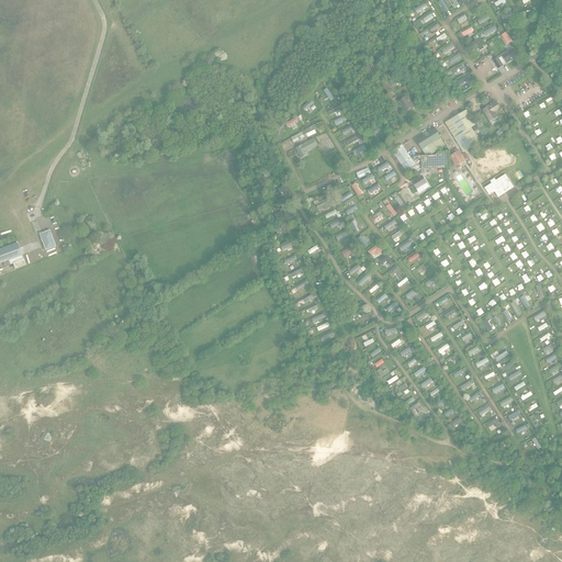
[(516,25),(518,29),(529,21),(526,18),(516,25)]
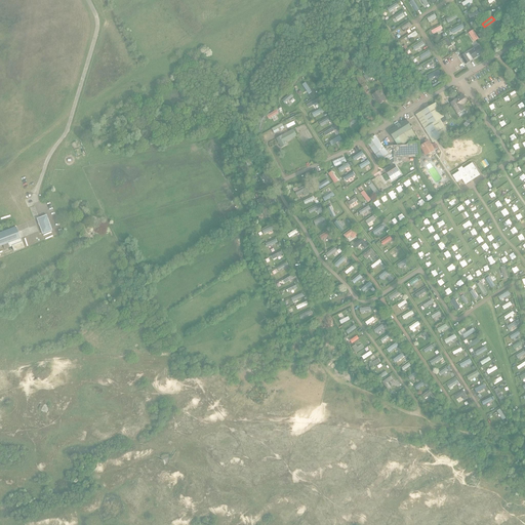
[(469,33),(460,38),(462,42),(471,36),(469,33)]
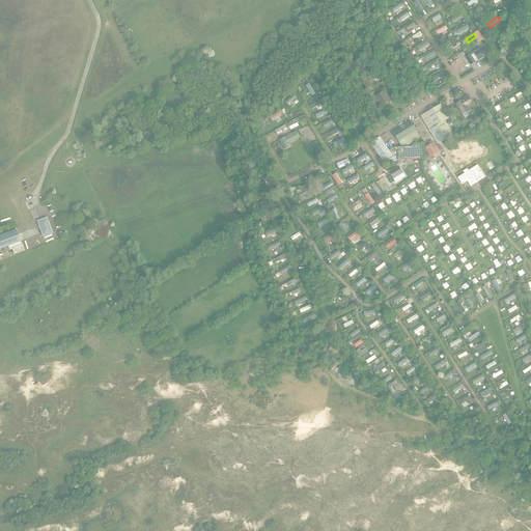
[(453,38),(443,45),(445,48),(451,44),(453,48),(457,46),(453,38)]
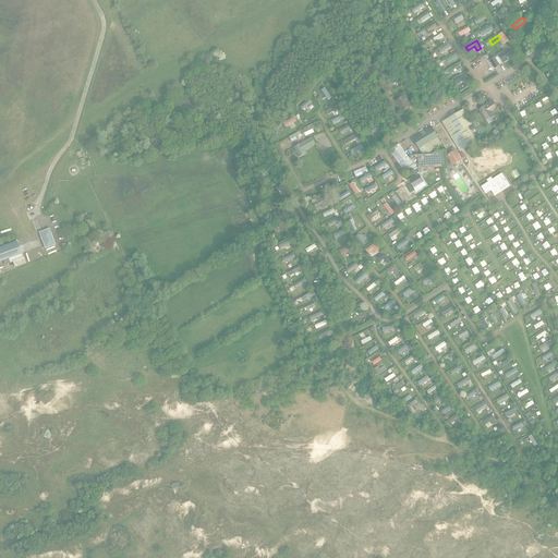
[(495,57),(489,60),(495,69),(499,65),(499,64),(502,62),(504,62),(513,56),(508,48),(498,55),(498,56),(495,58),(495,57)]
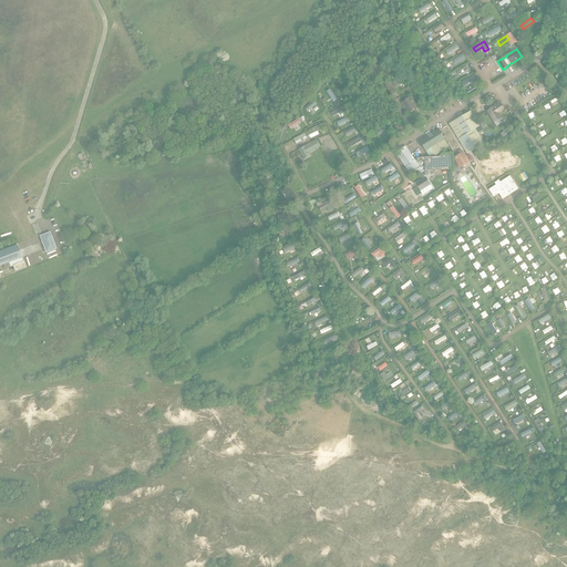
[(462,54),(452,61),(454,64),(464,58),(462,54)]
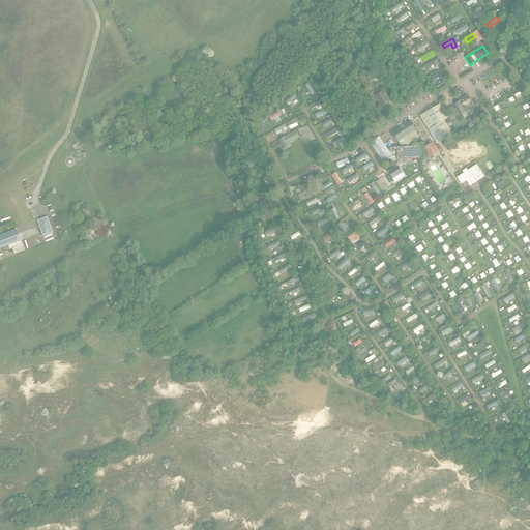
[(434,80),(444,74),(442,70),(432,76),(434,80)]
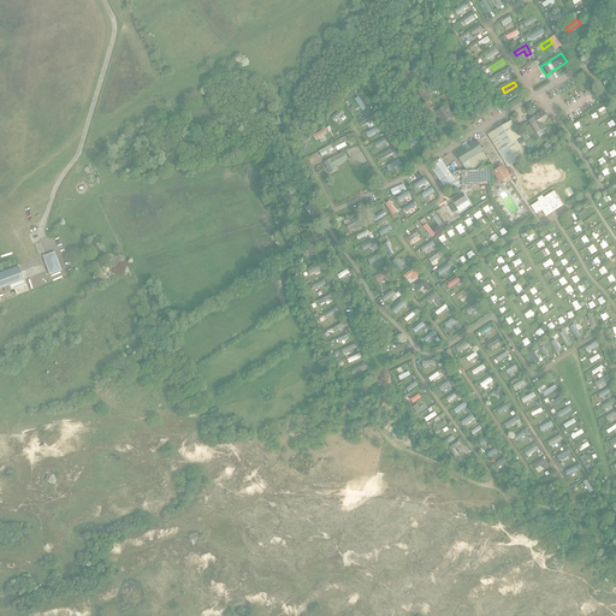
[(422,99),(428,107),(432,104),(427,96),(422,99)]
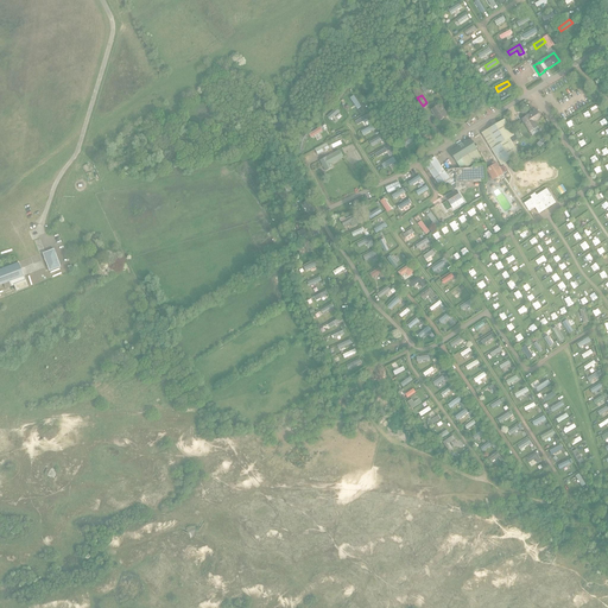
[(435,119),(447,112),(441,103),(437,106),(436,103),(429,108),(435,119)]
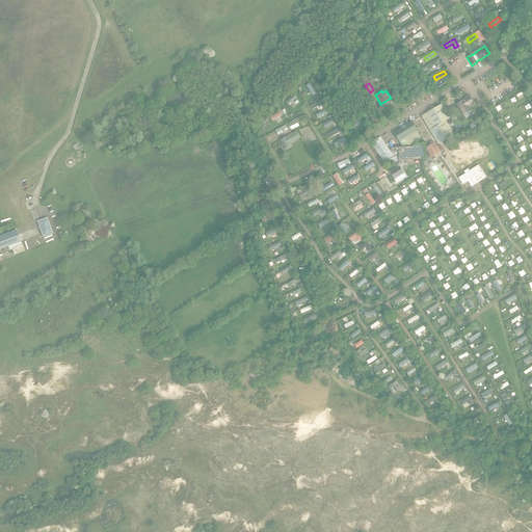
[(456,104),(463,114),(471,110),(468,106),(473,104),(471,101),(472,100),(470,96),(456,104)]
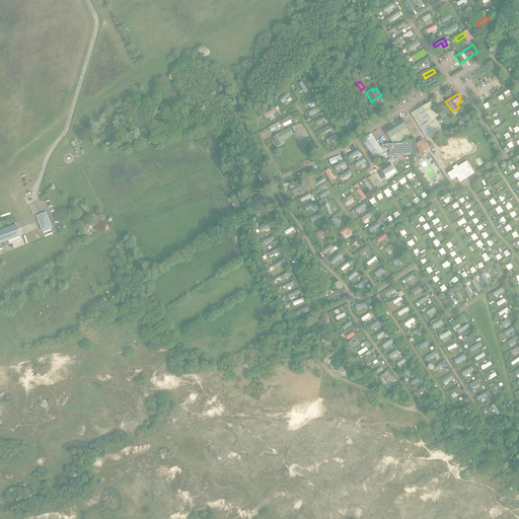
[(420,127),(428,141),(443,132),(435,118),(439,116),(431,101),(415,110),(424,125),(420,127)]
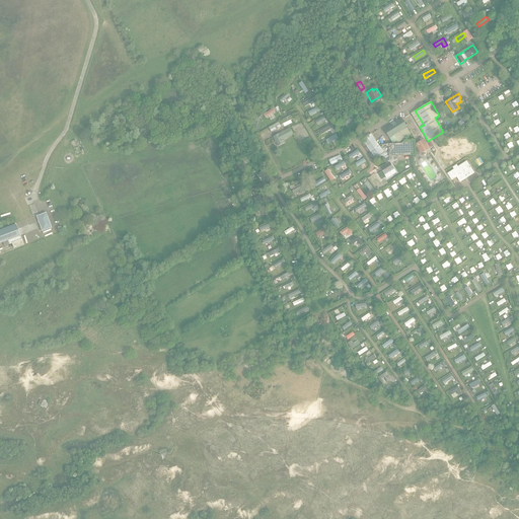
[(384,129),(389,138),(408,127),(401,118),(384,129)]
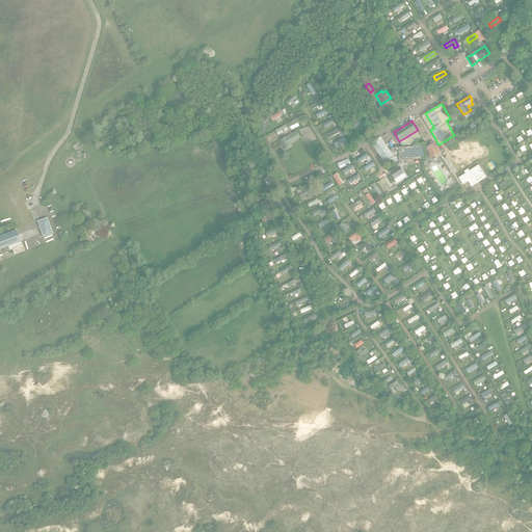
[(276,131),(278,135),(289,130),(287,126),(276,131)]
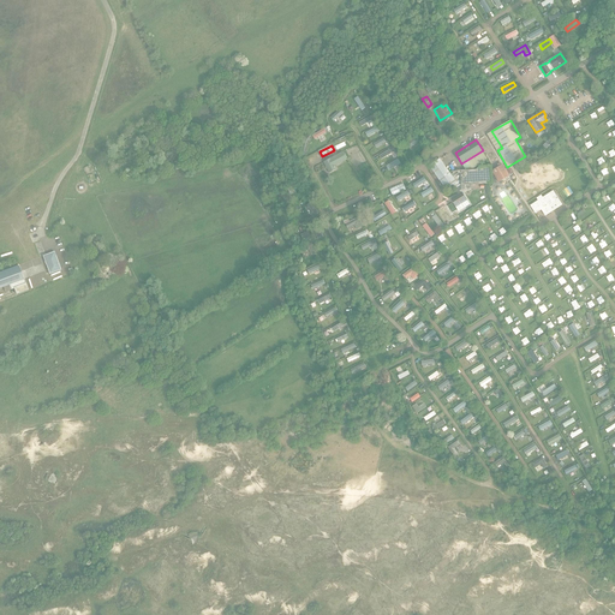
[(324,162),(330,173),(336,171),(335,166),(347,160),(344,153),(324,162)]
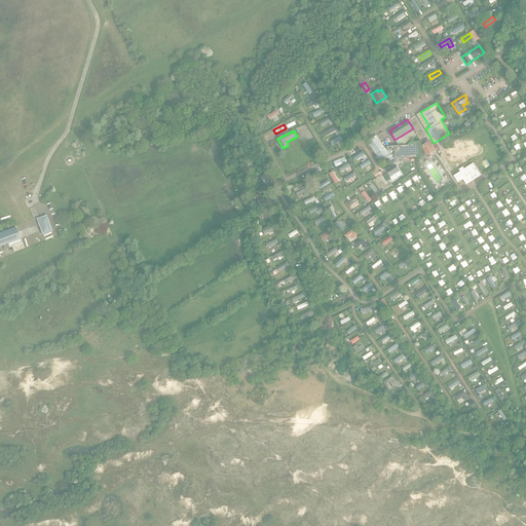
[(395,158),(393,151),(389,146),(385,149),(377,137),(377,136),(376,135),(367,142),(381,162),(387,158),(389,161),(395,158)]
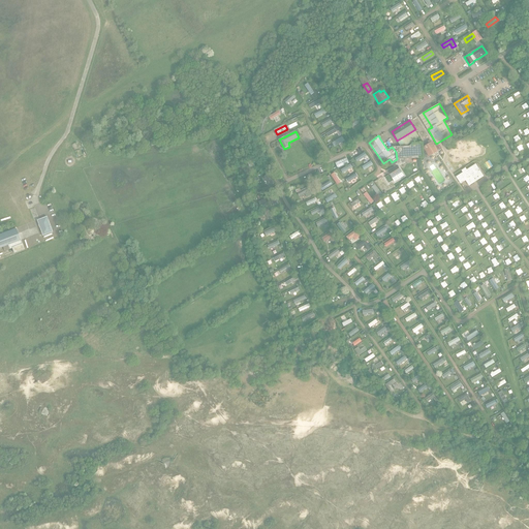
[(449,144),(446,137),(441,141),(444,147),(449,144)]
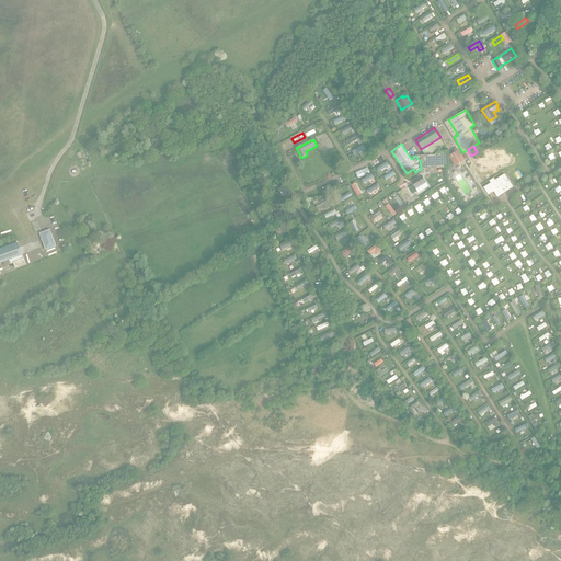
[(465,160),(458,150),(448,156),(455,167),(465,160)]
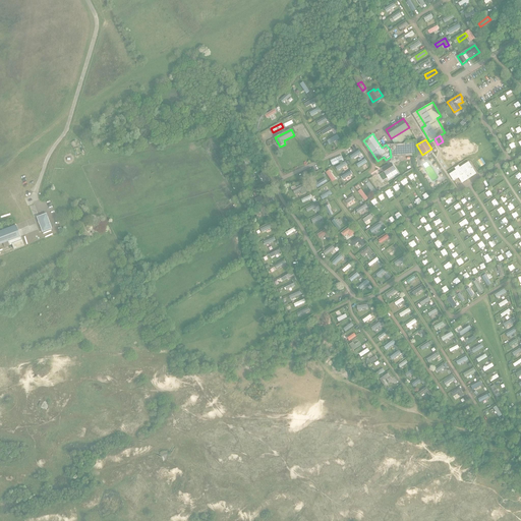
[(390,148),(390,150),(391,157),(417,155),(416,140),(406,140),(406,141),(403,143),(388,145),(388,147),(390,148)]
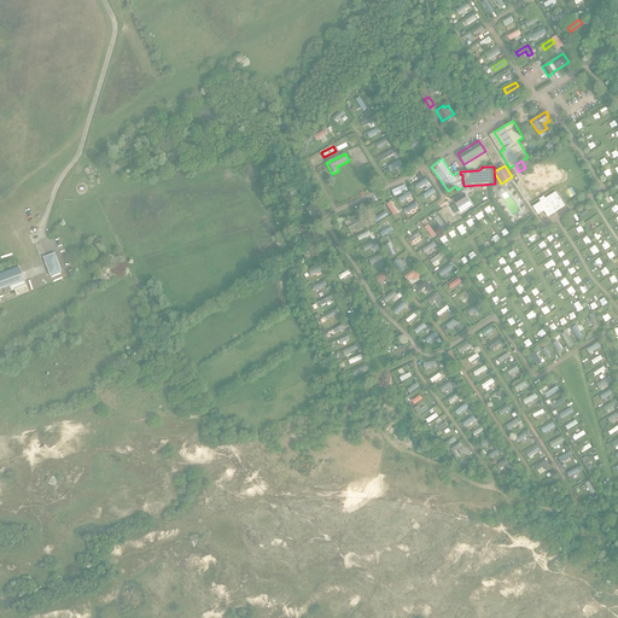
[(453,200),(458,209),(470,200),(465,192),(453,200)]
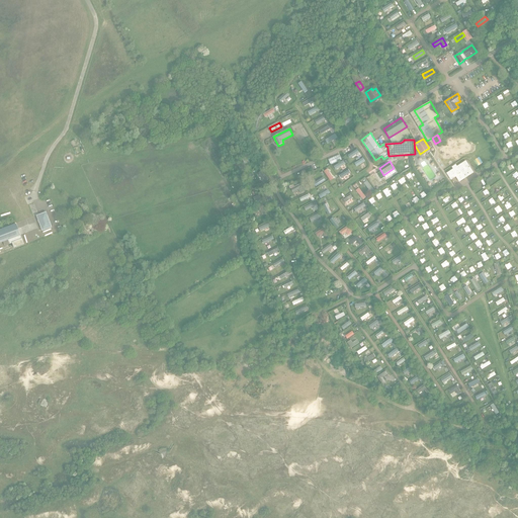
[(460,181),(470,174),(466,168),(469,166),(465,161),(446,173),(450,178),(456,174),(460,181)]
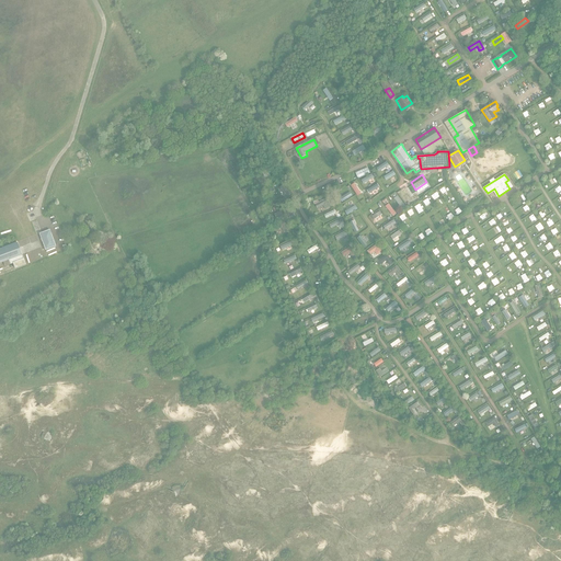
[(426,182),(430,186),(424,190),(425,191),(431,189),(434,186),(434,185),(428,176),(426,178),(428,181),(426,182)]
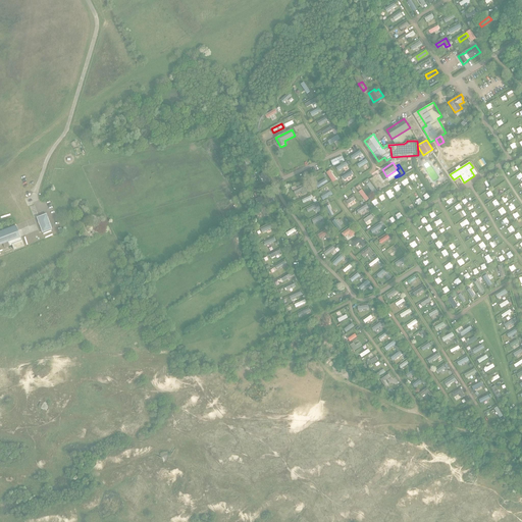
[(493,175),(488,178),(491,184),(497,180),(493,175)]
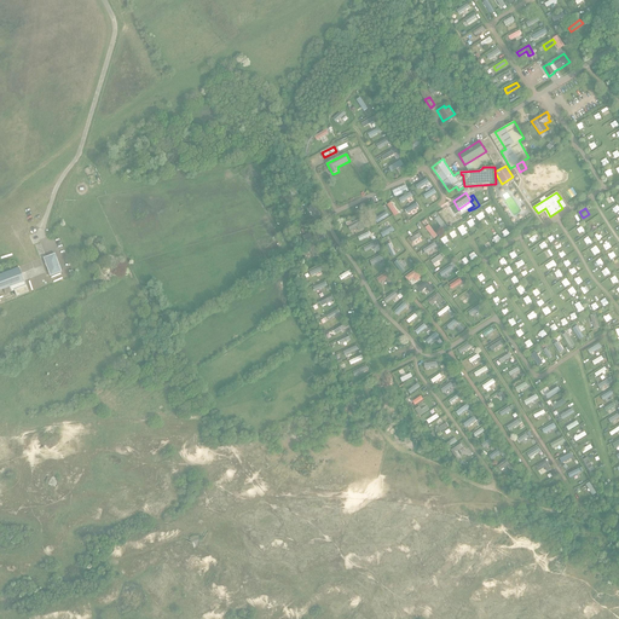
[(44,258),(50,276),(61,271),(55,254),(44,258)]
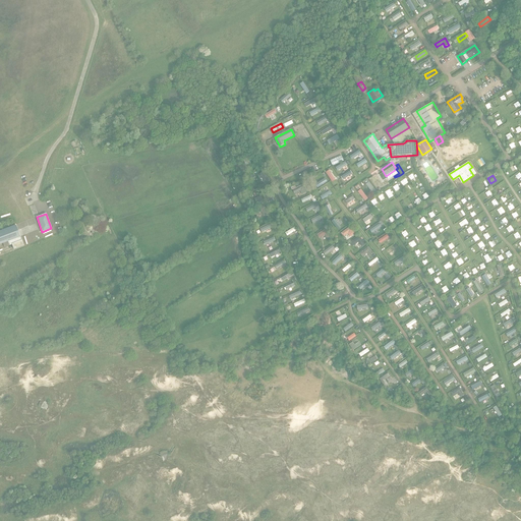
[(13,249),(23,245),(15,225),(0,230),(0,243),(7,241),(9,245),(12,244),(13,249)]
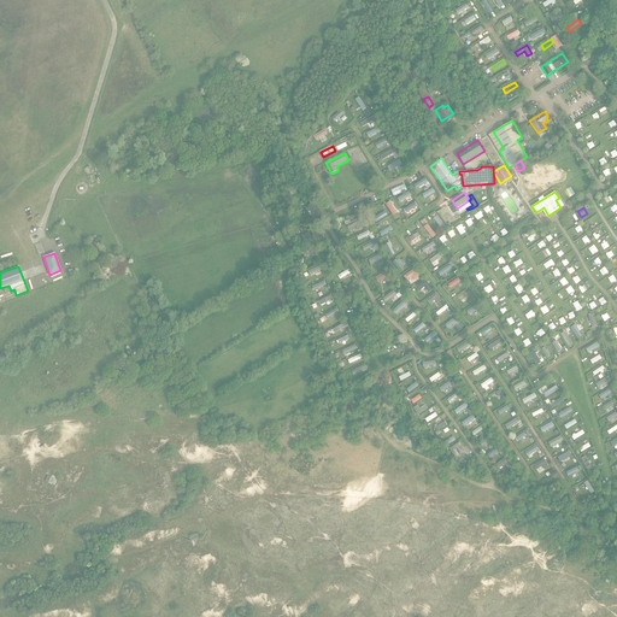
[(458,277),(448,285),(451,288),(460,281),(458,277)]
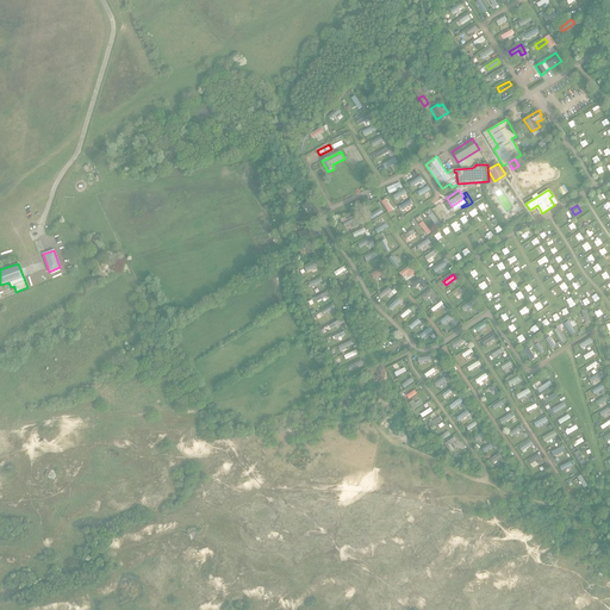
[(564,322),(572,335),(576,332),(573,329),(574,328),(572,325),(571,327),(568,323),(571,322),(570,318),(564,322)]
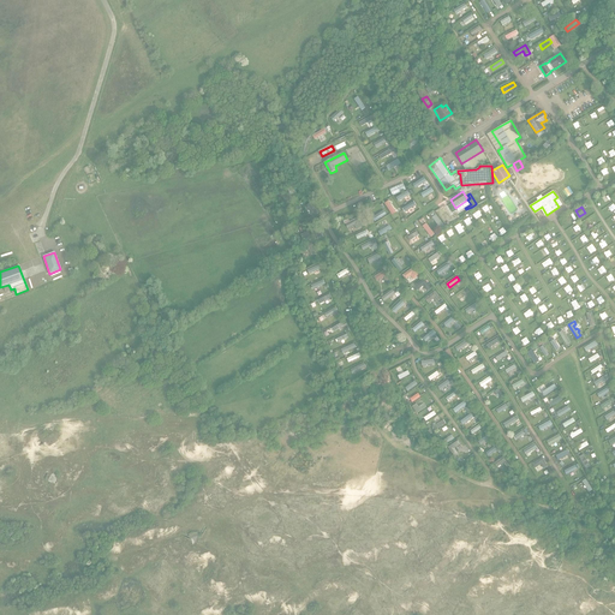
[(559,333),(566,345),(571,342),(563,330),(559,333)]
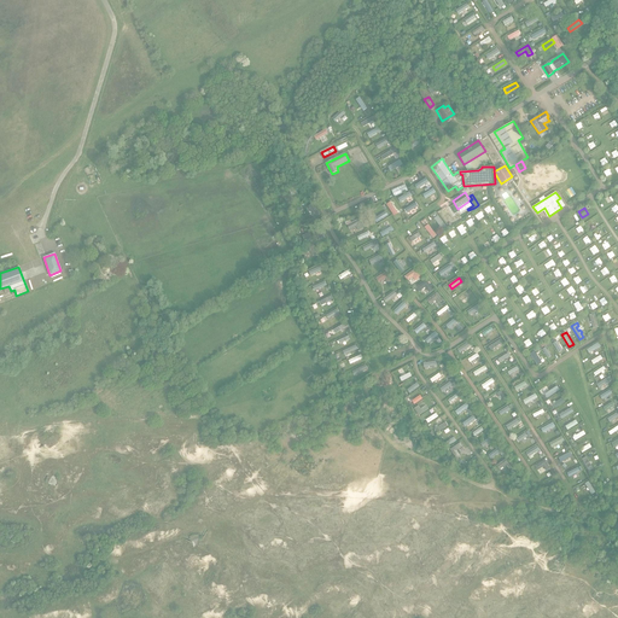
[(501,339),(489,347),(491,350),(503,343),(501,339)]
